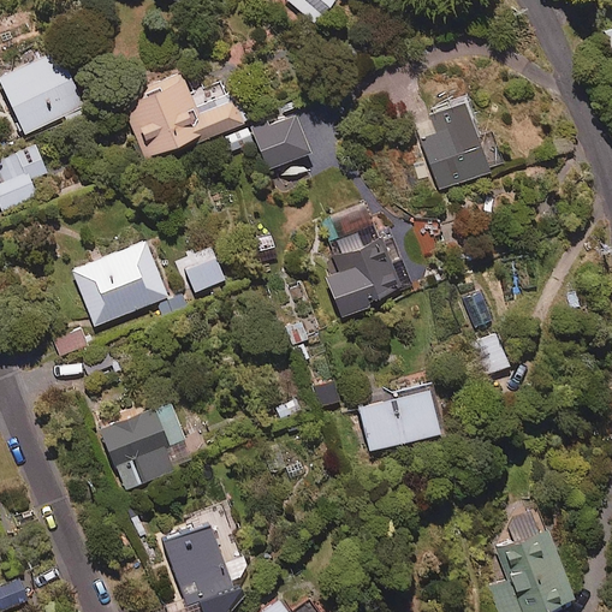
[(332,0),(287,0),(315,22),(332,0)]
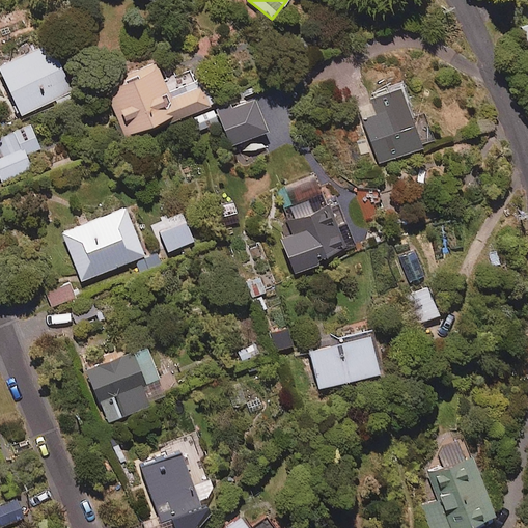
[(12,26),(0,31),(0,38),(4,48),(20,40),(12,26)]
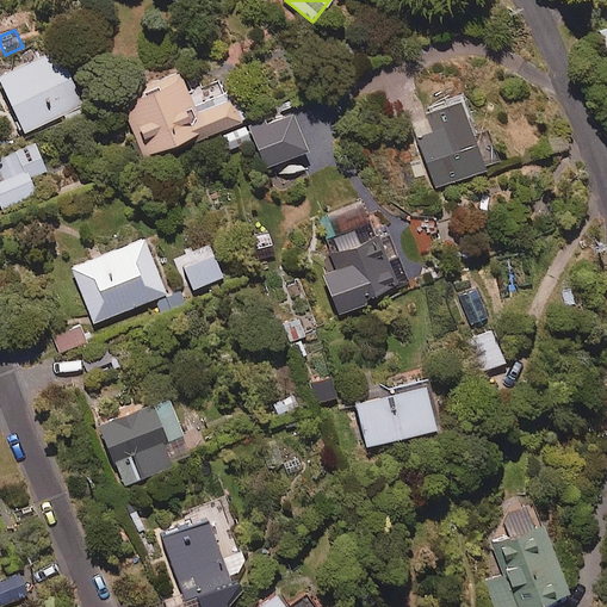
[(53,43),(0,68),(0,85),(25,135),(84,106),(53,43)]
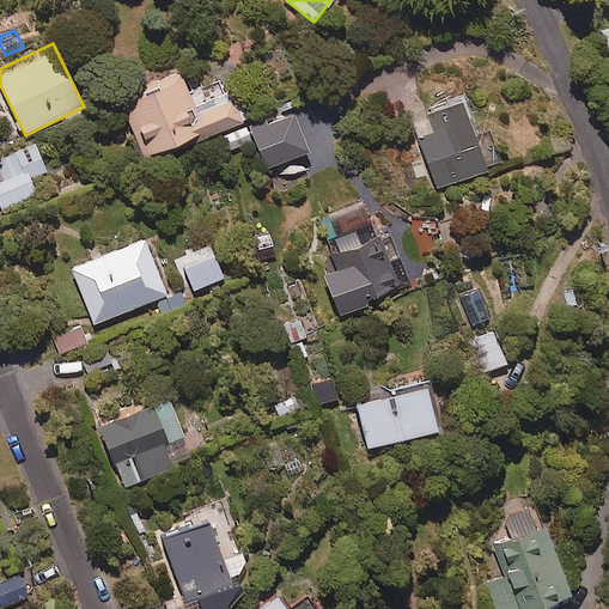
[(189,95),(180,71),(121,95),(144,151),(203,127),(207,134),(243,119),(226,79),(189,95)]
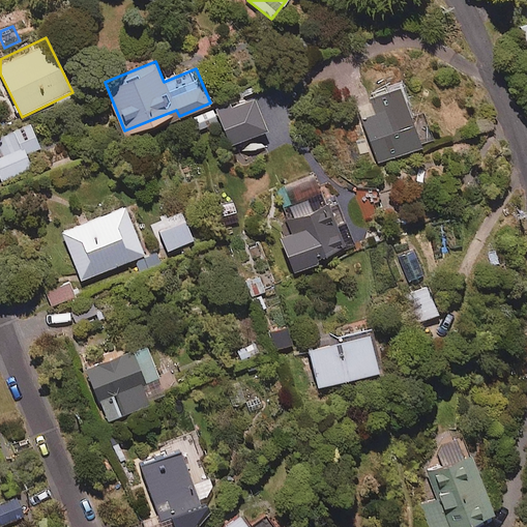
[(267,129),(253,95),(196,119),(201,130),(221,122),(230,144),(267,129)]
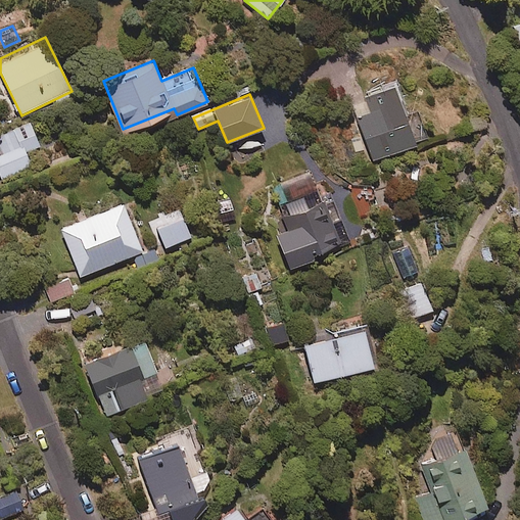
[(375,161),(417,144),(399,101),(389,105),(385,94),(352,108),(375,161)]
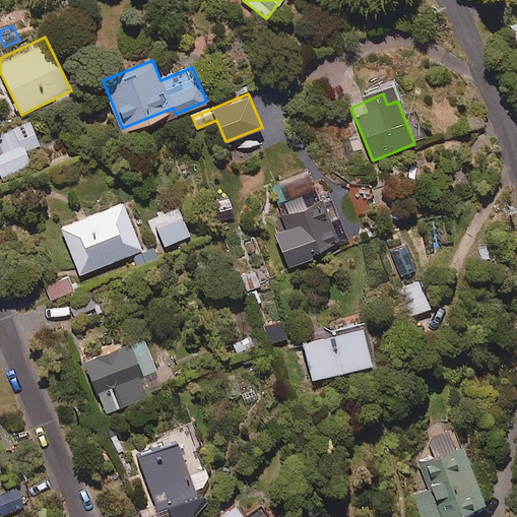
[(41,145),(30,121),(0,134),(0,173),(2,178),(31,166),(25,151),(41,145)]
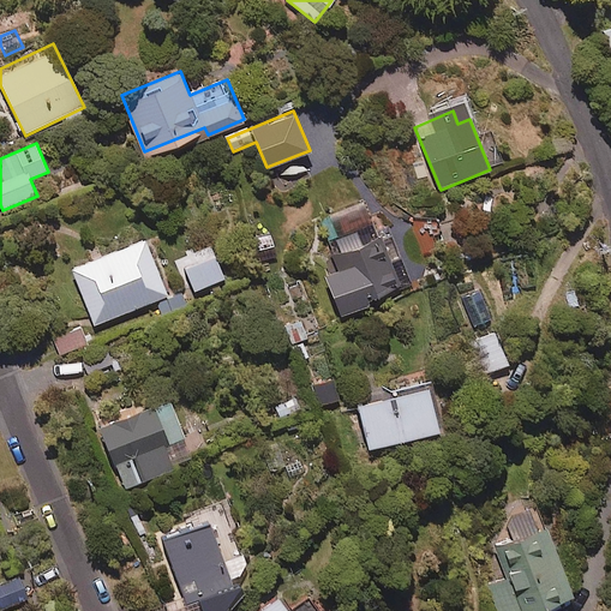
[(385,241),(371,205),(324,225),(342,268),(324,276),(341,316),(373,303),(371,297),(403,283),(385,241)]
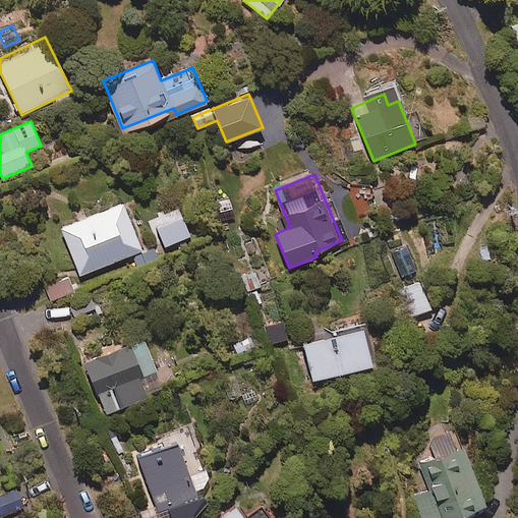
[(141,250),(122,202),(60,227),(80,276),(141,250)]
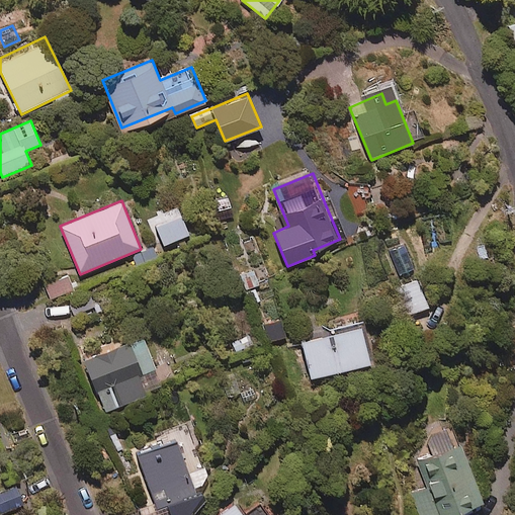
[(415,269),(406,245),(391,251),(400,275),(415,269)]
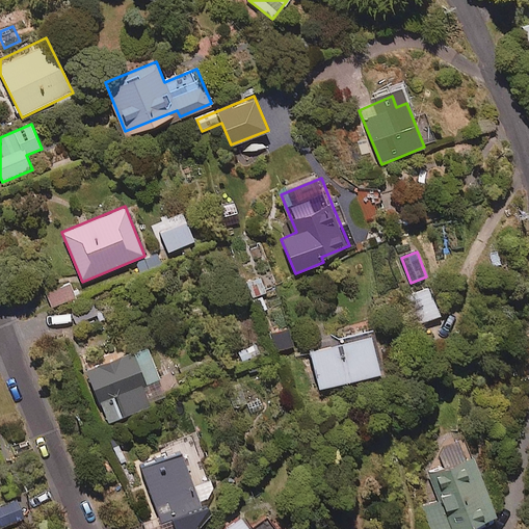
[(267,294),(269,293),(262,275),(246,283),(253,299),(267,294)]
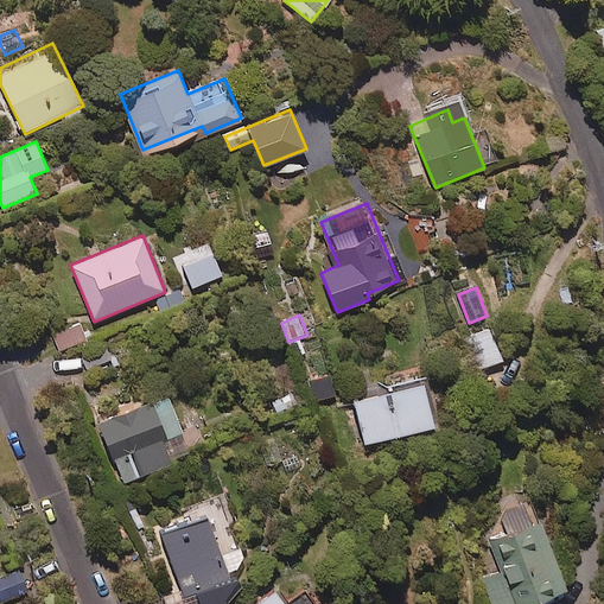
[(88,339),(81,322),(53,334),(61,351),(88,339)]
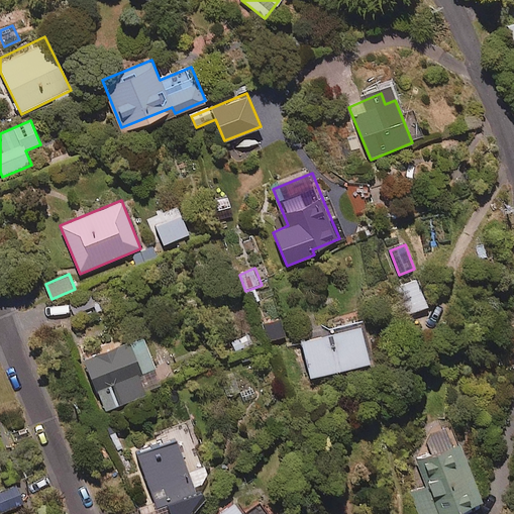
[(429,306),(417,280),(401,287),(413,314),(429,306)]
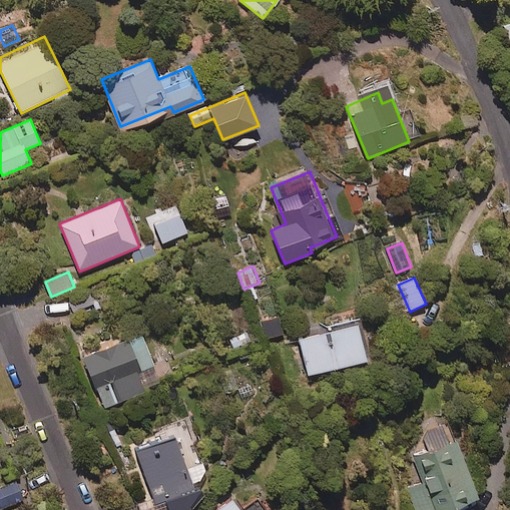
[(243,289),(242,290),(249,306),(264,300),(258,284),(243,289)]
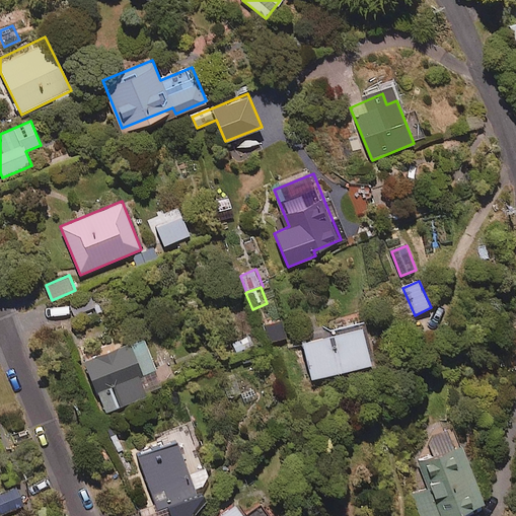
[(99,315),(94,299),(72,306),(77,322),(99,315)]
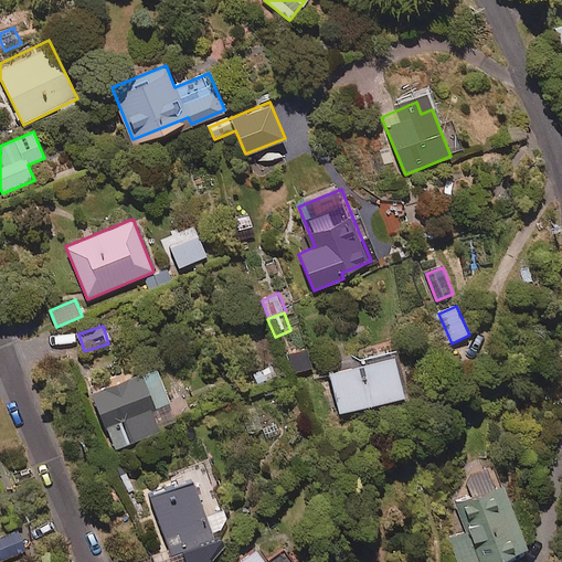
[(404,391),(392,351),(328,371),(340,411),(404,391)]
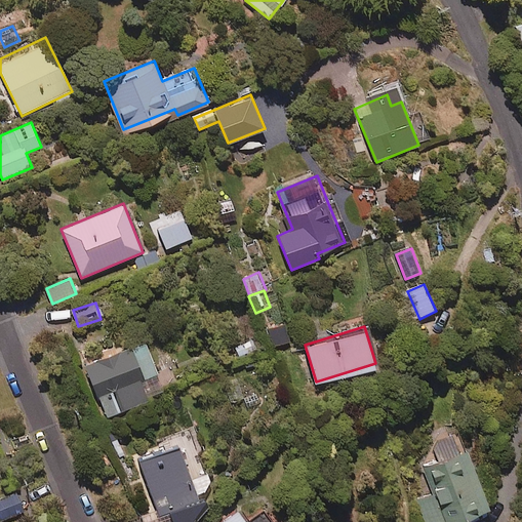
[(166,394),(146,342),(85,365),(107,417),(166,394)]
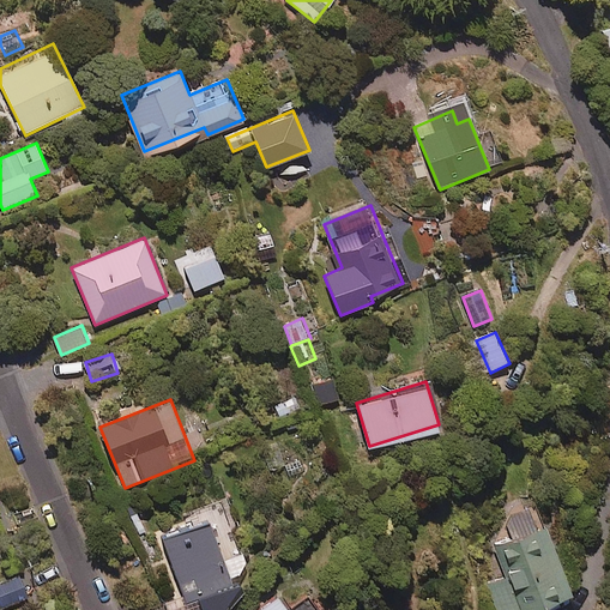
[(530,609),(571,595),(538,508),(511,519),(520,544),(500,551),(511,579),(491,586),(500,609),(530,609)]
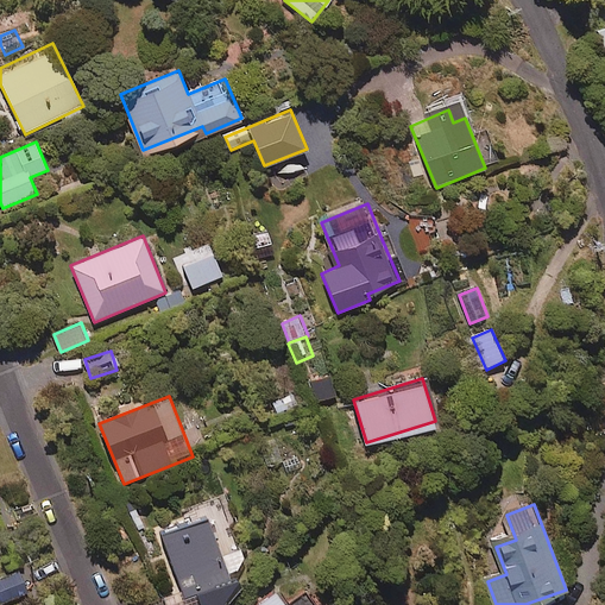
[(228,581),(206,520),(162,536),(184,598),(228,581)]
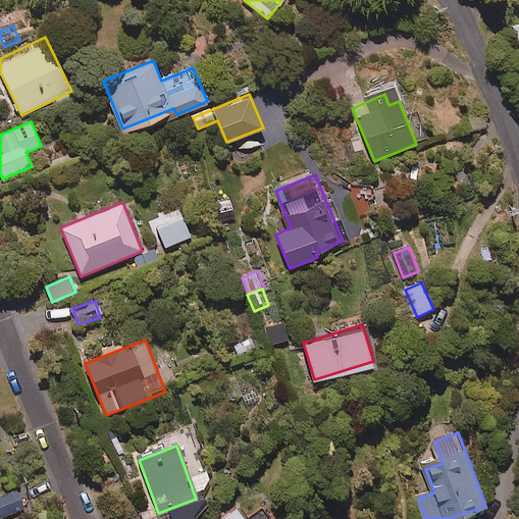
[(0,518),(27,509),(19,489),(0,497),(0,518)]
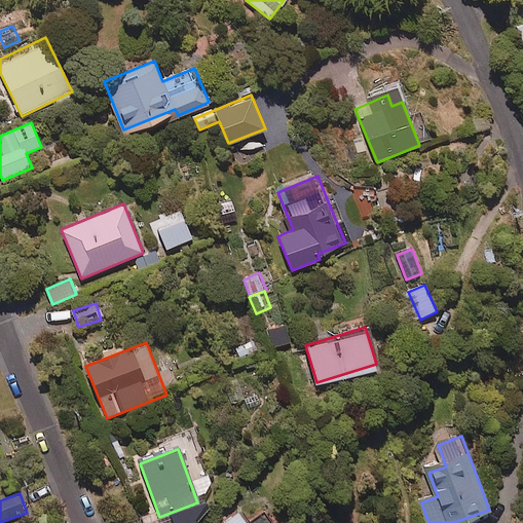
[(247,522),(237,510),(220,522),(272,522),(263,511),(250,522),(247,522)]
